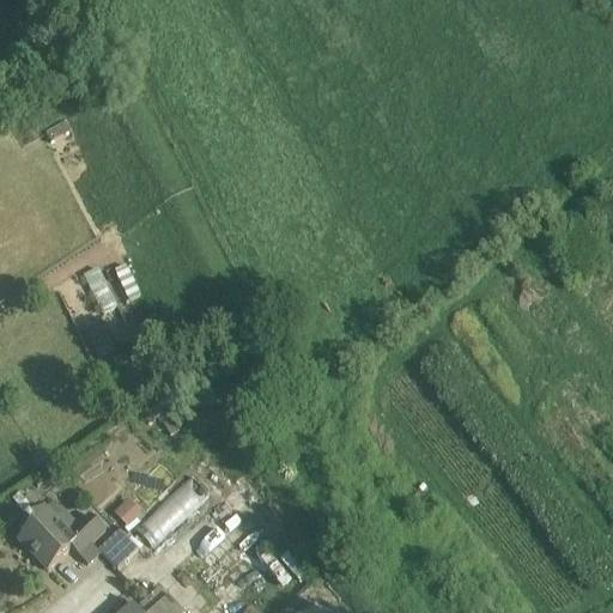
[(115,272),(131,303),(140,298),(126,267),(115,272)]
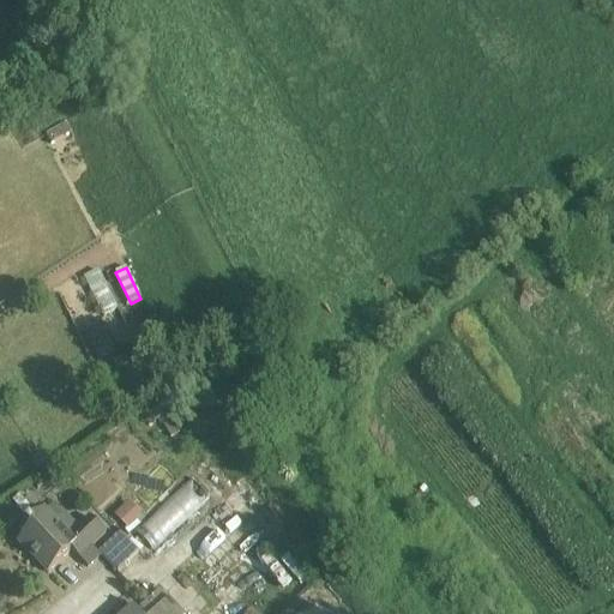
[(92,290),(103,318),(118,312),(106,284),(92,290)]
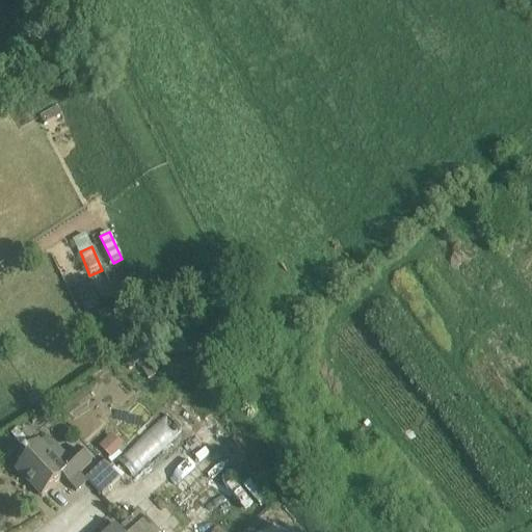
[(127,360),(133,369),(144,362),(138,352),(127,360)]
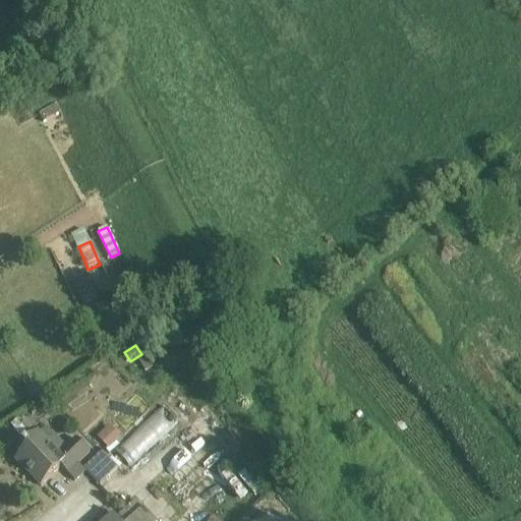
[(134,427),(151,406),(140,398),(124,419),(134,427)]
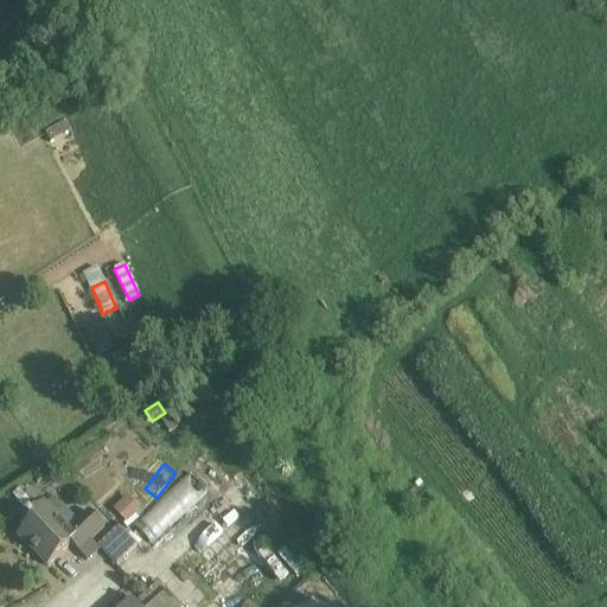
[(85,490),(96,503),(114,486),(103,473),(85,490)]
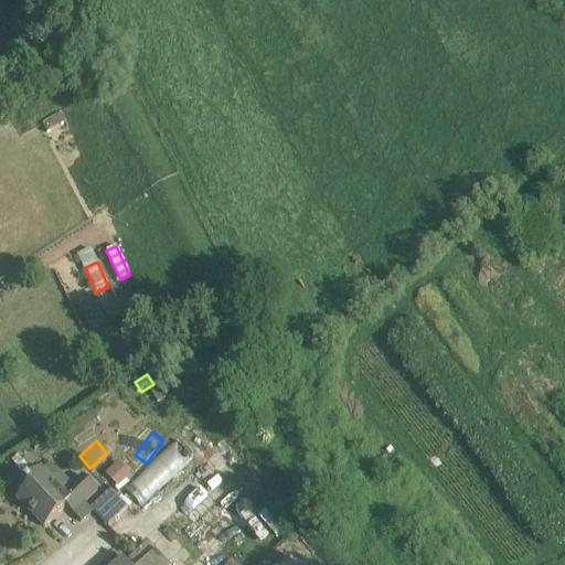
[(142,507),(193,457),(177,440),(126,489),(142,507)]
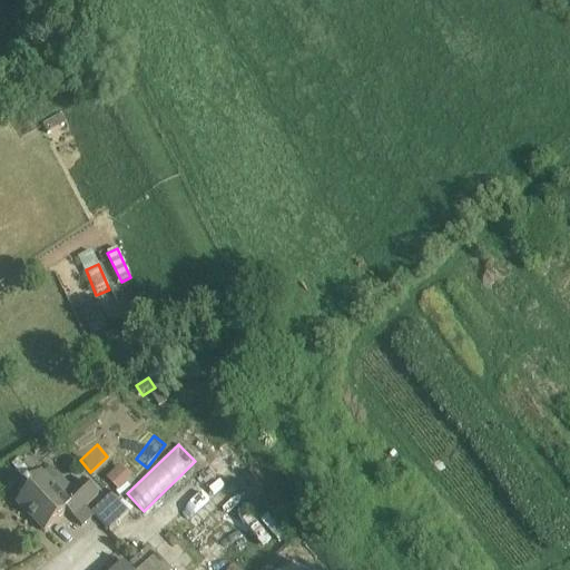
[(131,478),(119,465),(106,479),(119,491),(131,478)]
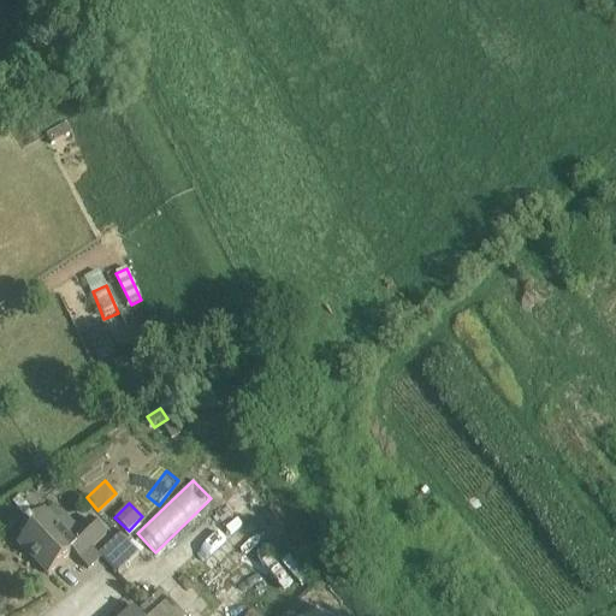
[(100,557),(92,549),(106,534),(90,519),(70,539),(43,513),(28,528),(31,532),(18,544),(49,575),(72,552),(88,569),(100,557)]
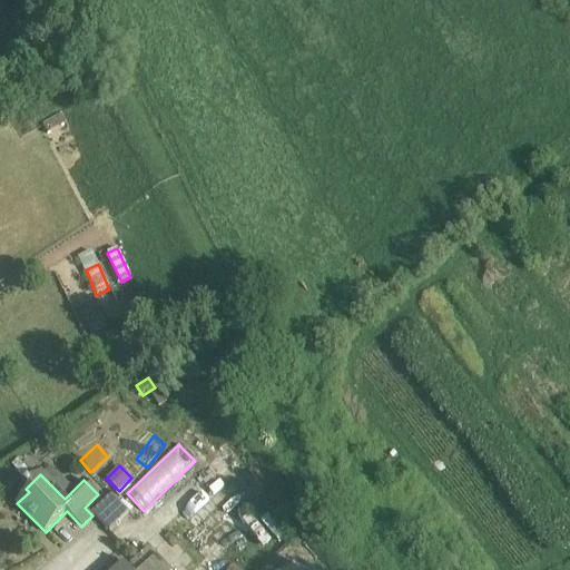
[(94,514),(110,532),(129,513),(114,495),(94,514)]
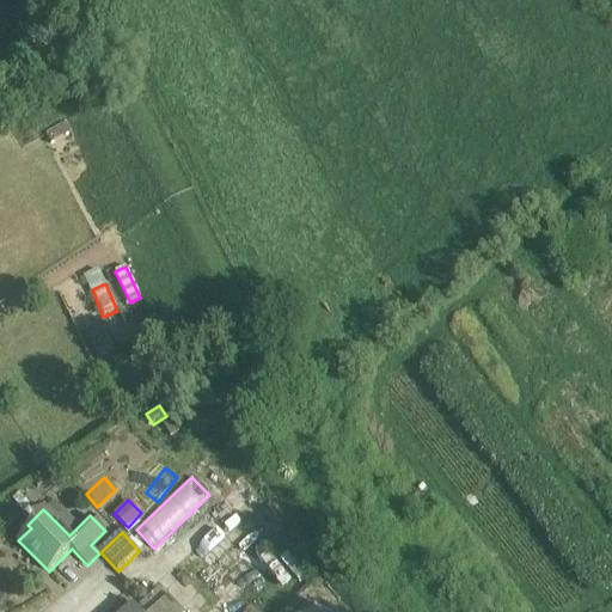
[(154,611),(185,611),(175,597),(154,611)]
